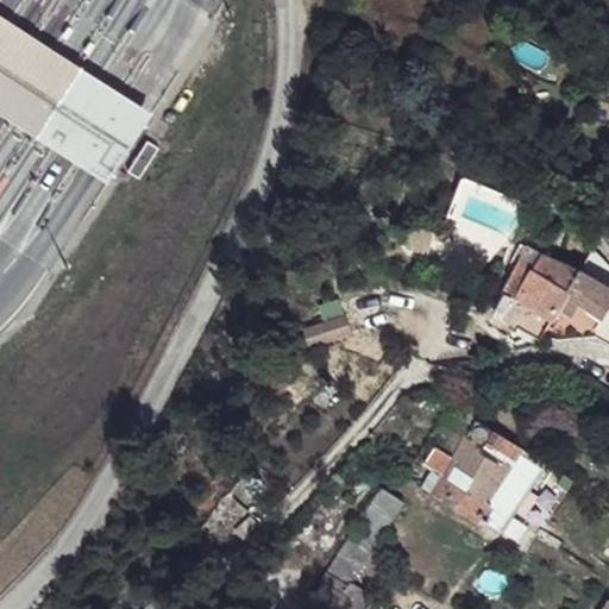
[(0,112),(108,182),(151,114),(0,17),(0,112)]
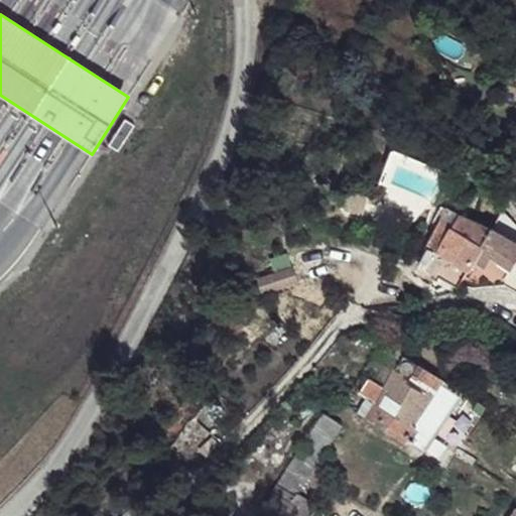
[(472,271),(478,261),(494,228),(446,206),(427,246),(447,258),(472,271)]
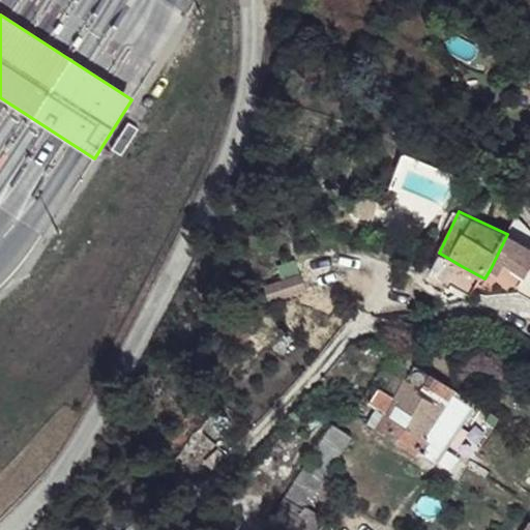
[(529,271),(529,249),(507,234),(491,268),(501,275),(506,264),(529,274),(529,271)]
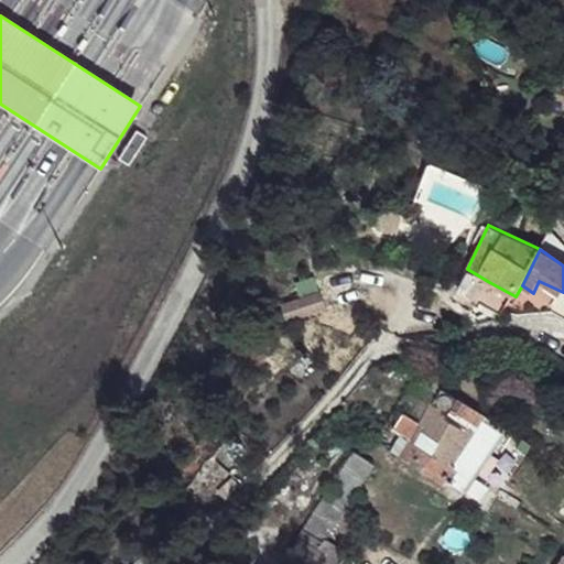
[(479,302),(489,282),(467,269),(457,291),(479,302)]
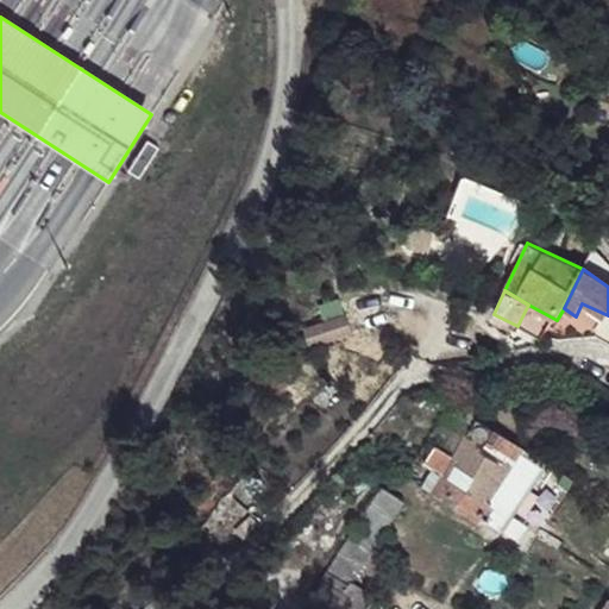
[(305,318),(308,340),(349,334),(346,312),(305,318)]
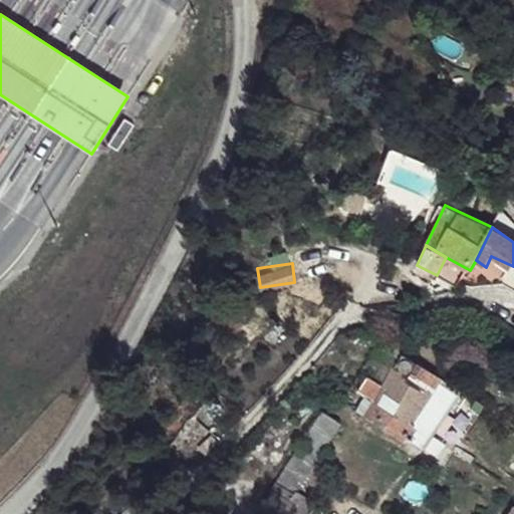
[(356,395),(370,402),(362,418),(366,421),(405,441),(418,426),(443,376),(401,352),(381,386),(367,377),(356,395)]
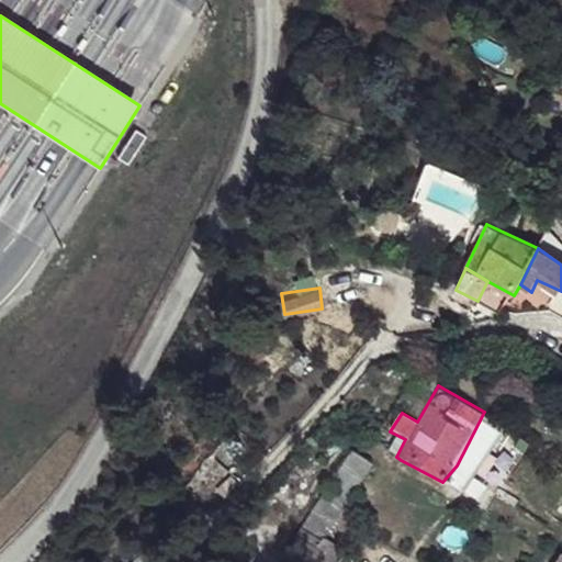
[(502,424),(484,412),(457,465),(474,475),(502,424)]
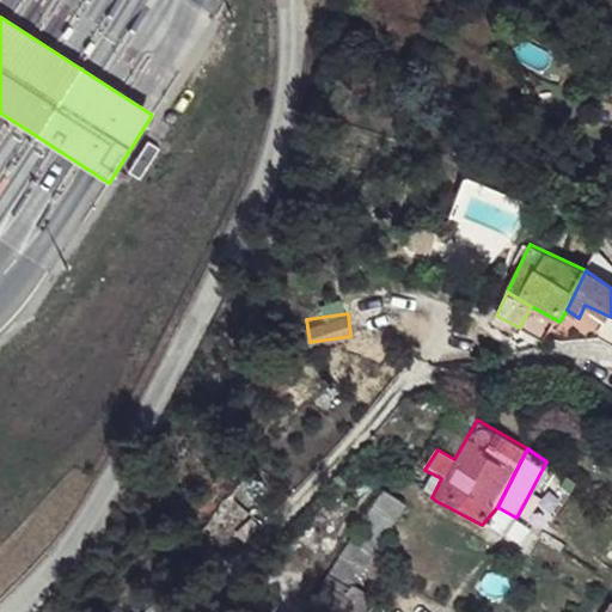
[(383,491),(326,580),(352,595),(407,506),(383,491)]
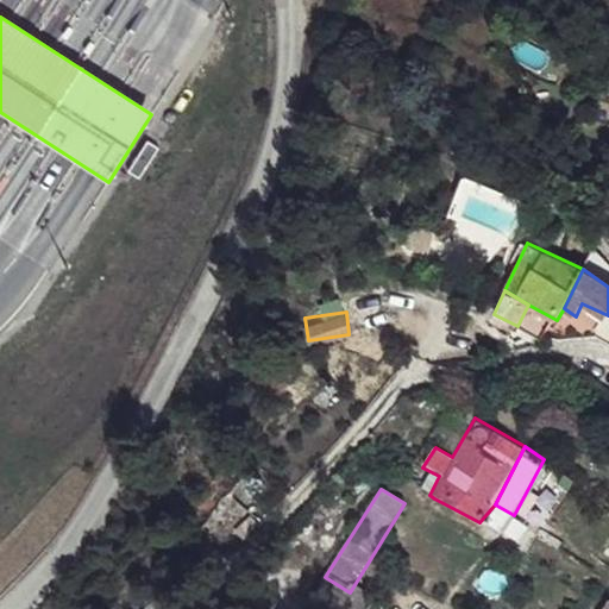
[(495,504),(479,522),(502,535),(514,515),(495,504)]
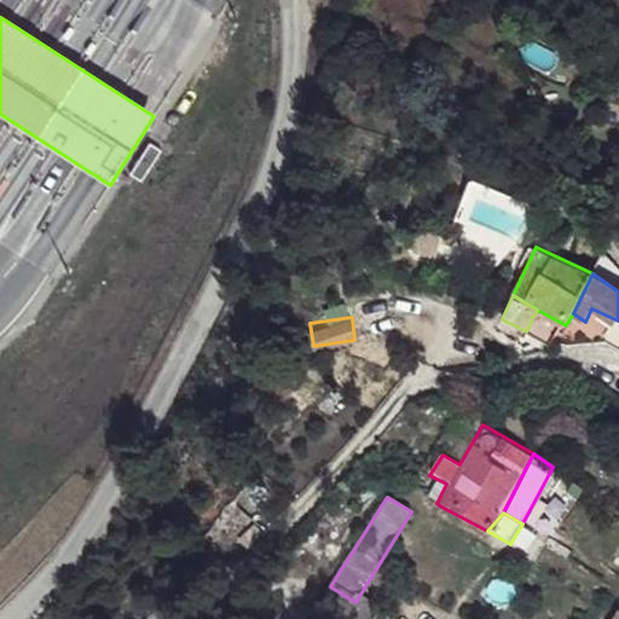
[(330,586),(311,617),(313,618),(369,618),(372,614),(356,602),(330,586)]
